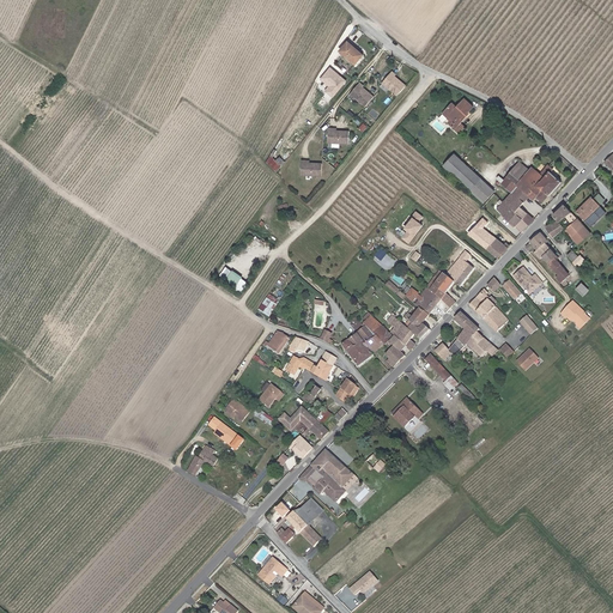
[(363,53),(347,40),(339,49),(354,62),(363,53)]
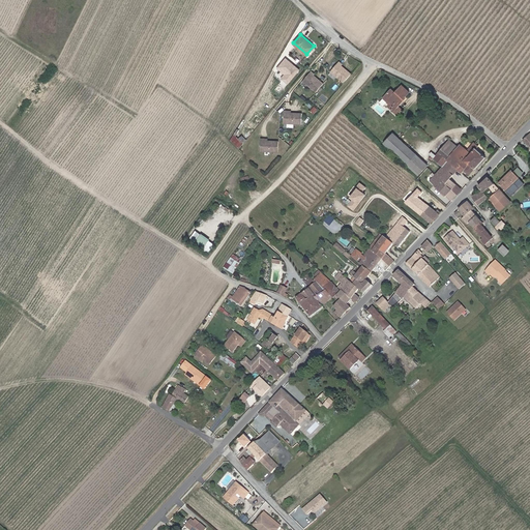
[(286,57),(276,68),(284,74),(281,78),(289,85),(301,69),(286,57)]
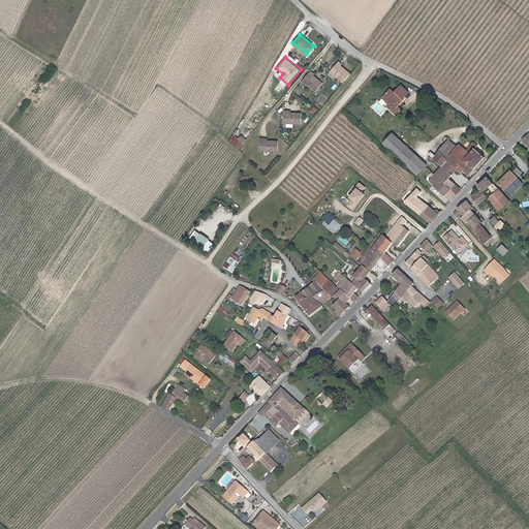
[(341,61),(338,58),(330,68),(342,80),(349,70),(340,63),(341,61)]
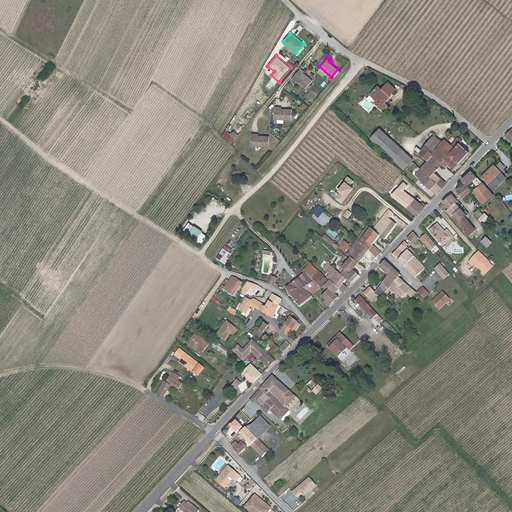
[(305,82),(310,76),(302,70),(303,69),(300,66),(292,75),(303,84),(305,82)]
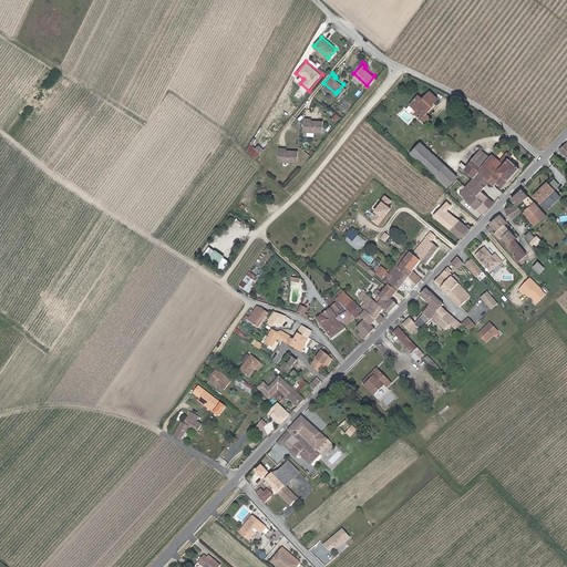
[(346,86),(343,84),(338,91),(336,93),(338,95),(346,86)]
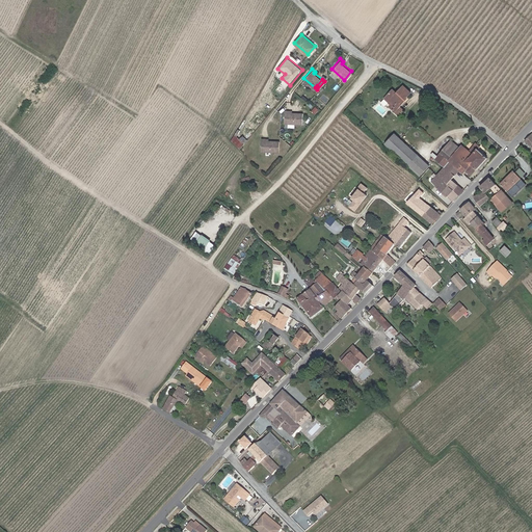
[(413,91),(405,85),(398,92),(394,88),(386,98),(392,103),(390,105),(399,115),(404,109),(400,105),(413,91)]
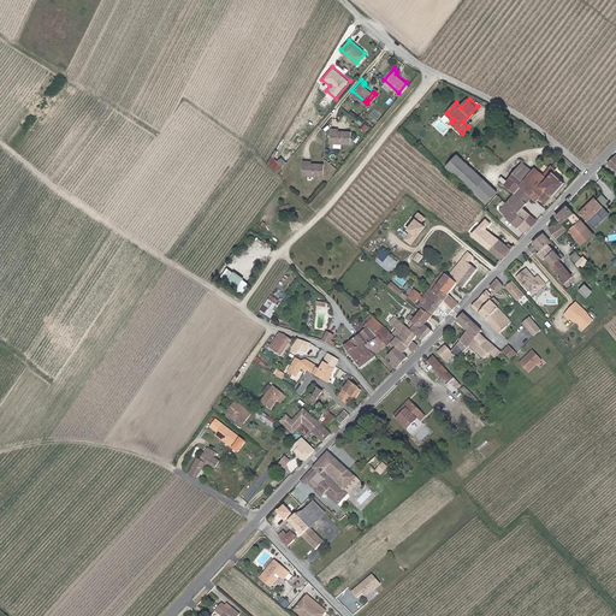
[(350,143),(351,131),(336,130),(336,128),(331,128),(330,142),(350,143)]
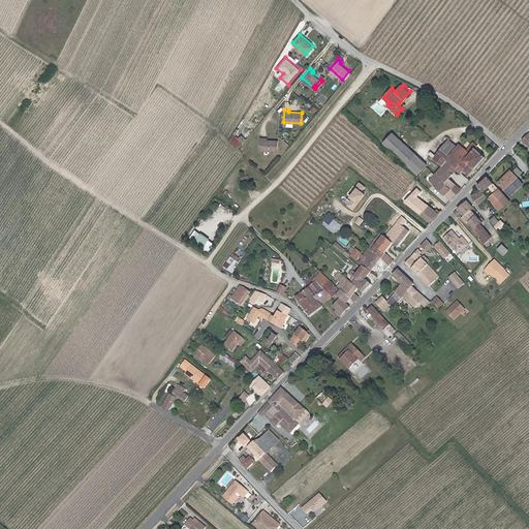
[(391,132),(381,143),(415,175),(425,164),(391,132)]
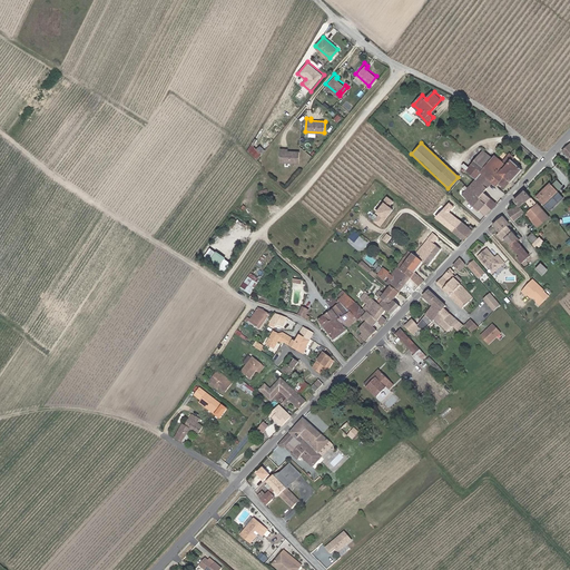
[(257,159),(263,153),(252,145),(247,150),(257,159)]
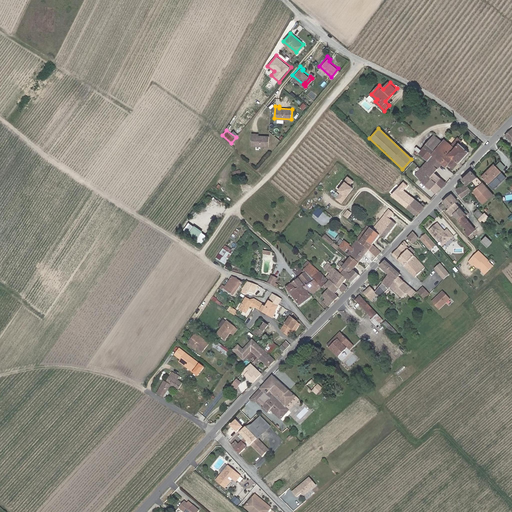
[(268,147),(269,136),(257,136),(257,134),(252,133),(251,145),(268,147)]
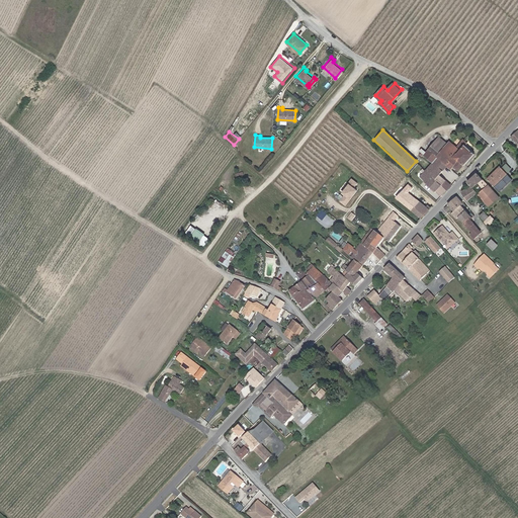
[(430,166),(420,177),(436,191),(441,196),(446,190),(443,188),(444,187),(445,186),(443,184),(446,180),(440,174),(447,165),(452,169),(454,166),(459,170),(465,164),(465,165),(476,154),(465,145),(467,142),(464,140),(457,147),(455,150),(450,146),(451,146),(448,144),(441,137),(436,139),(434,142),(433,141),(431,144),(432,145),(429,148),(429,149),(421,158),(430,166)]
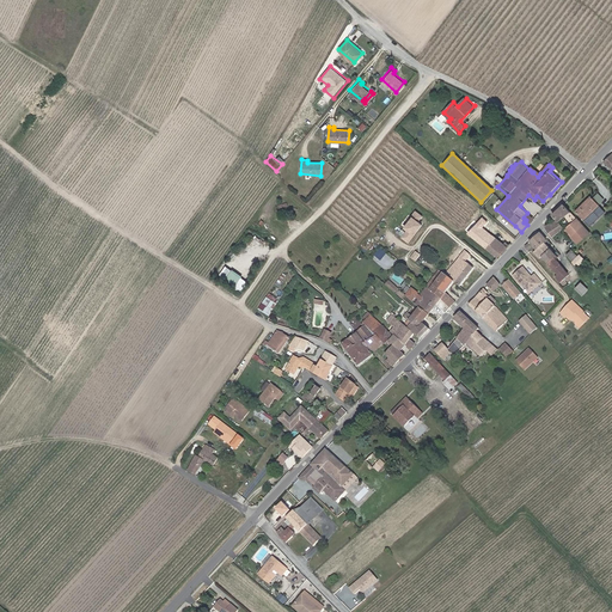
[(540,173),(532,166),(530,170),(533,172),(532,172),(538,177),(540,173)]
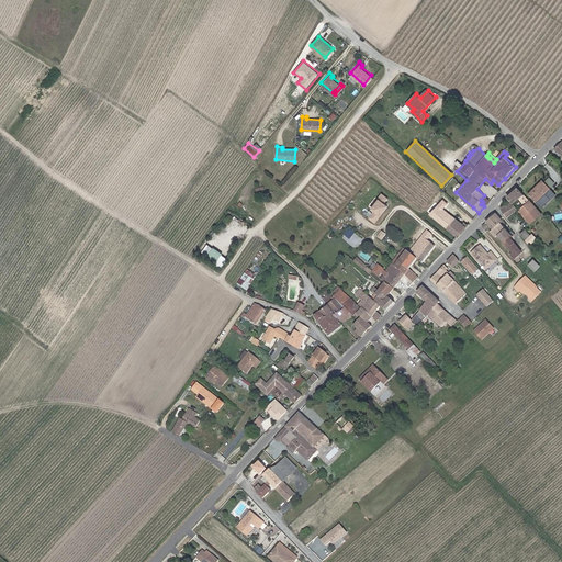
[(551,189),(543,180),(529,194),(537,202),(546,194),(551,190),(551,189)]
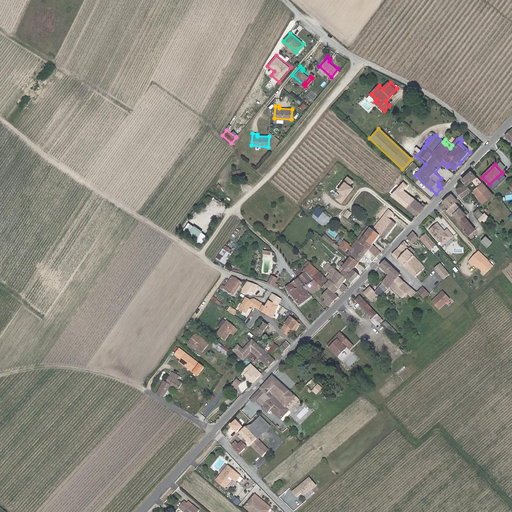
[(467,184),(468,186),(478,178),(472,171),(463,179),(467,184)]
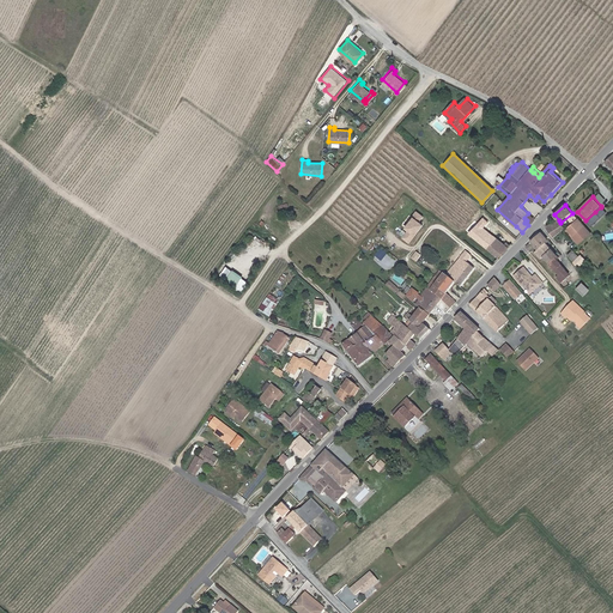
[(605,212),(601,207),(595,212),(599,217),(605,212)]
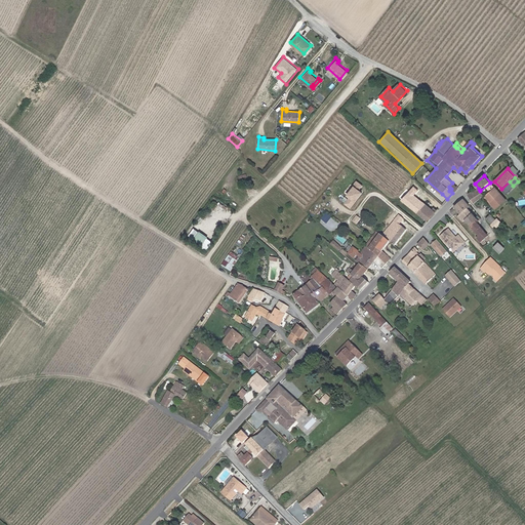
[(352,208),(364,193),(360,190),(364,185),(357,179),(345,195),(349,198),(345,203),(352,208)]
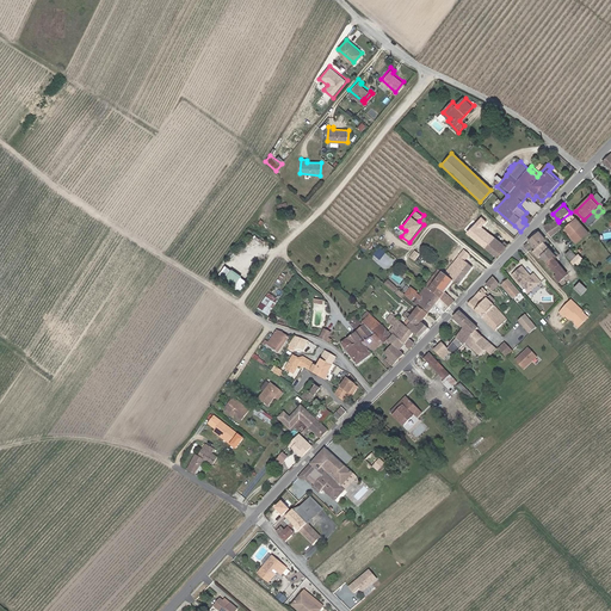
[(565,229),(572,236),(582,227),(576,218),(565,229)]
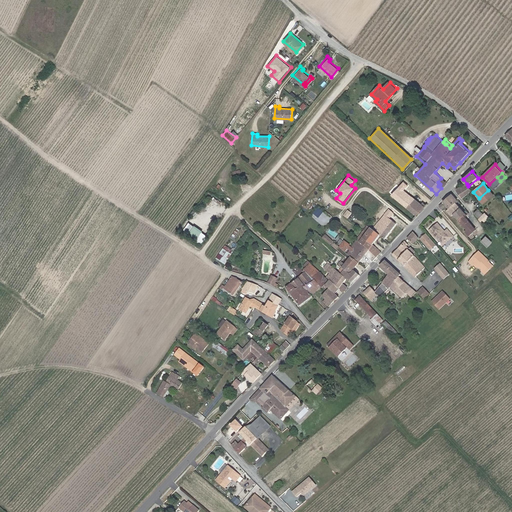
[(468,186),(467,184),(458,189),(463,197),(472,190),(468,186)]
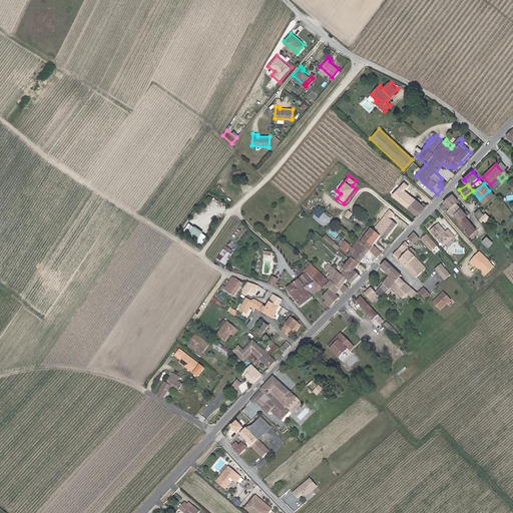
[(422,205),(399,185),(386,199),(409,219),(422,205)]
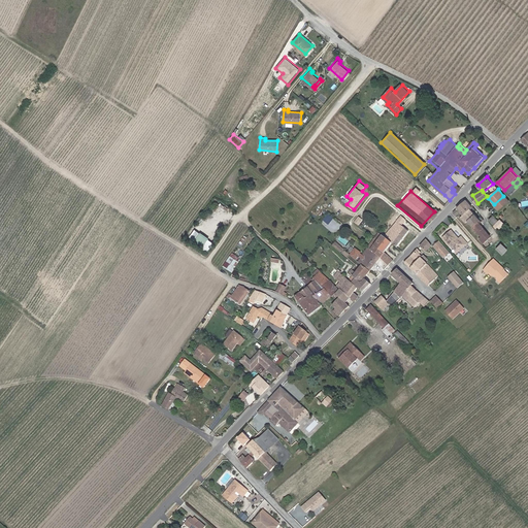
[(508,201),(503,196),(494,204),(499,209),(508,201)]
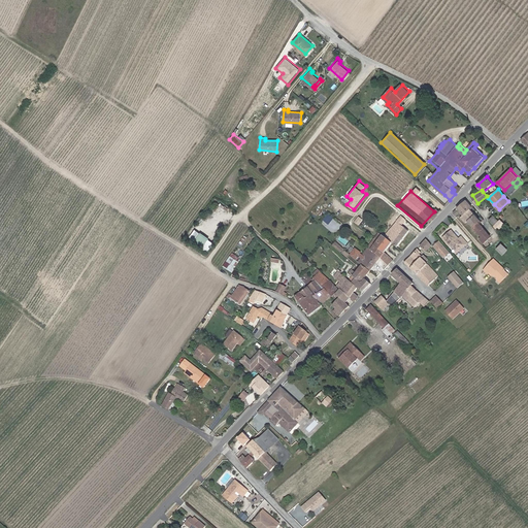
[(463,215),(470,208),(472,207),(466,200),(457,207),(463,215)]
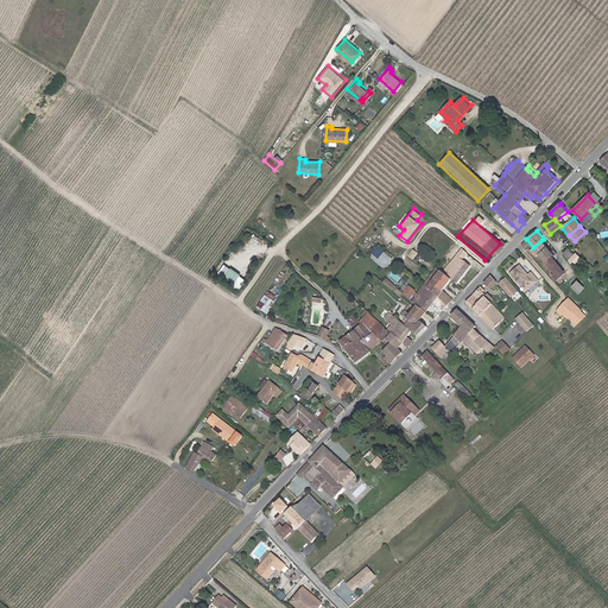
[(553,253),(542,240),(533,247),(531,249),(537,255),(538,254),(555,272),(551,274),(556,280),(565,272),(551,255),(553,253)]
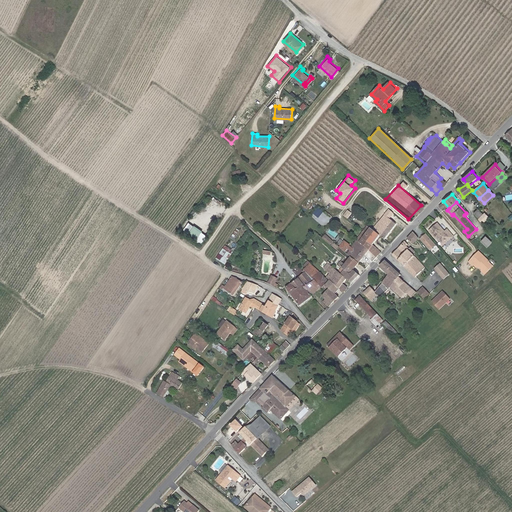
[(392,209),(387,206),(381,213),(386,217),(392,209)]
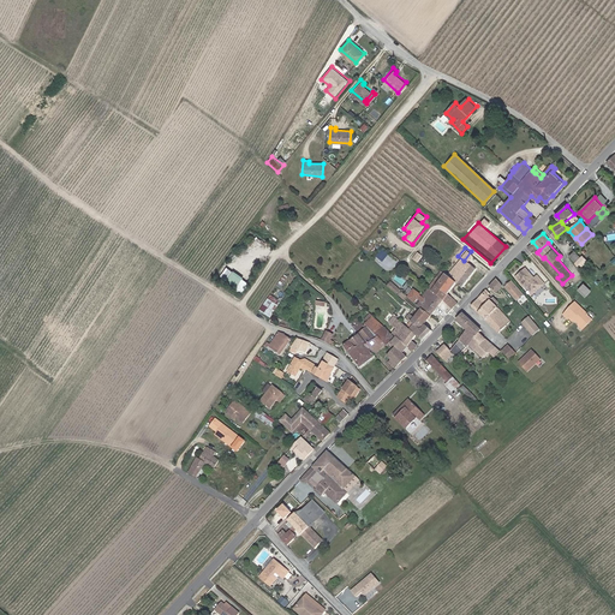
[(376,257),(383,262),(388,252),(382,249),(376,257)]
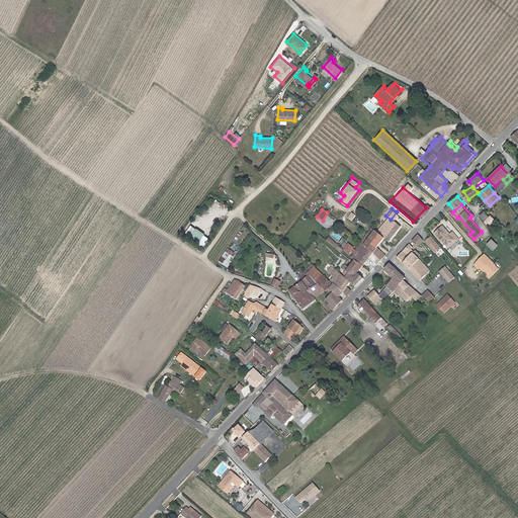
[(490,216),(485,210),(481,214),(486,220),(485,221),(488,224),(489,223),(491,224),(496,219),(492,214),(490,216)]
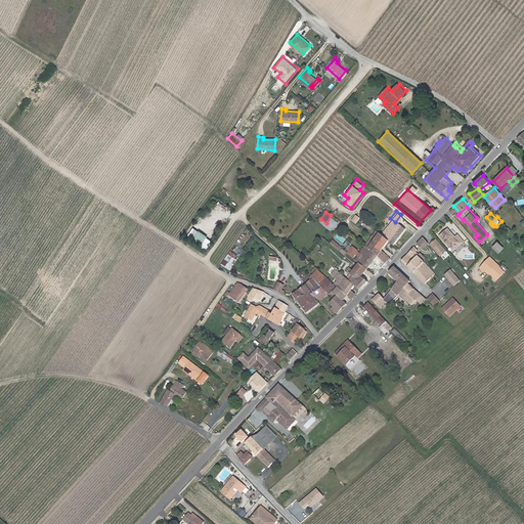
[(390,218),(379,233),(388,239),(391,243),(403,228),(395,222),(390,218)]
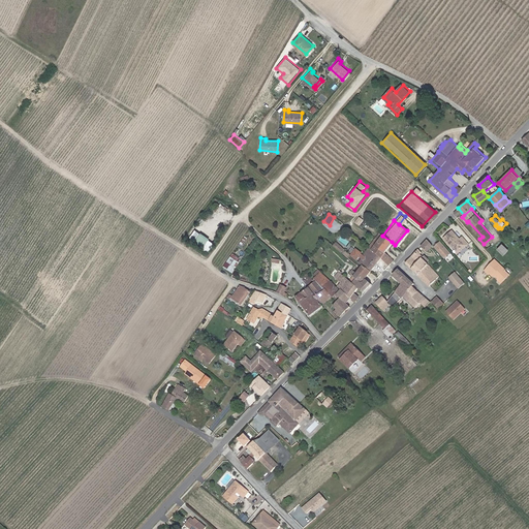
[(206,246),(204,249),(209,252),(215,242),(195,229),(190,237),(206,246)]
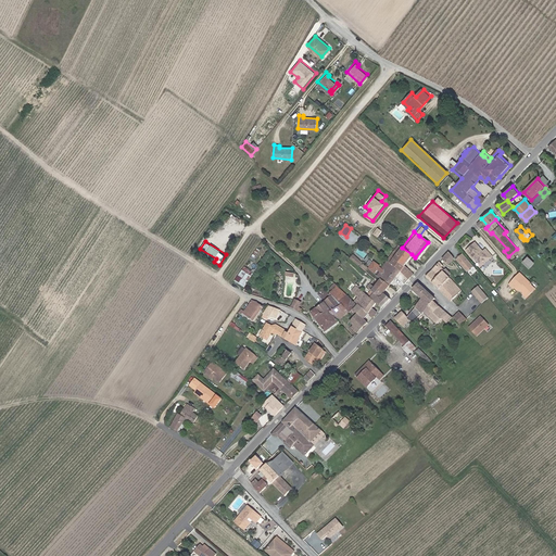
[(483,252),(475,243),(466,251),(472,258),(474,257),(476,258),(479,263),(480,264),(484,263),(488,258),(490,260),(493,257),(485,250),(483,252)]
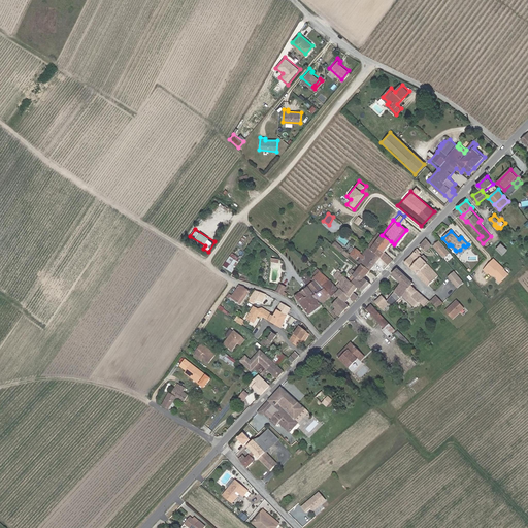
[(384,251),(391,241),(382,235),(381,234),(370,249),(377,254),(381,249),(384,251)]
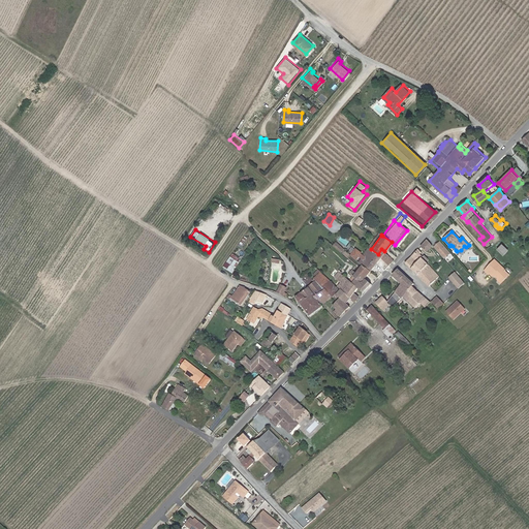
[(345,248),(350,244),(343,236),(338,240),(345,248)]
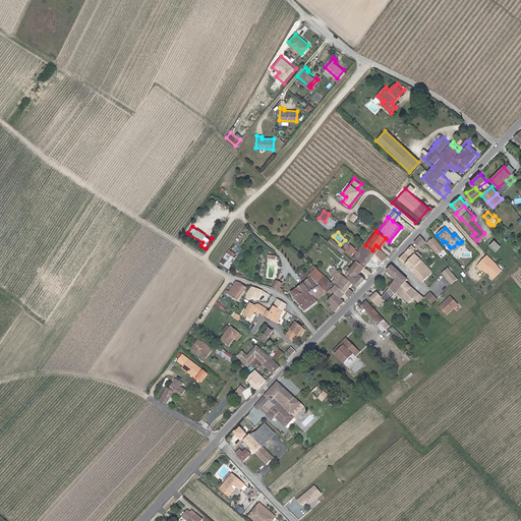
[(426,241),(421,235),(415,241),(421,246),(426,241)]
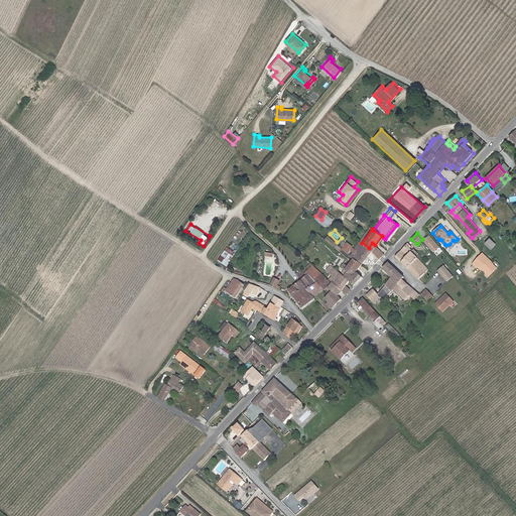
[(336,242),(327,236),(324,239),(333,246),(336,242)]
